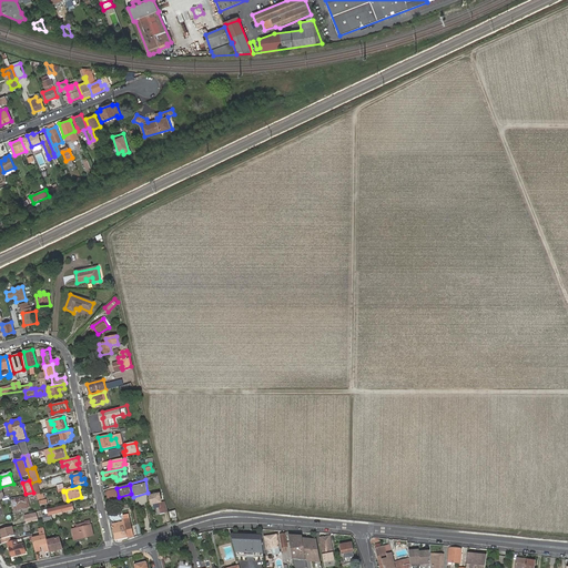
[(107,493),(109,506),(119,504),(115,490),(107,493)]
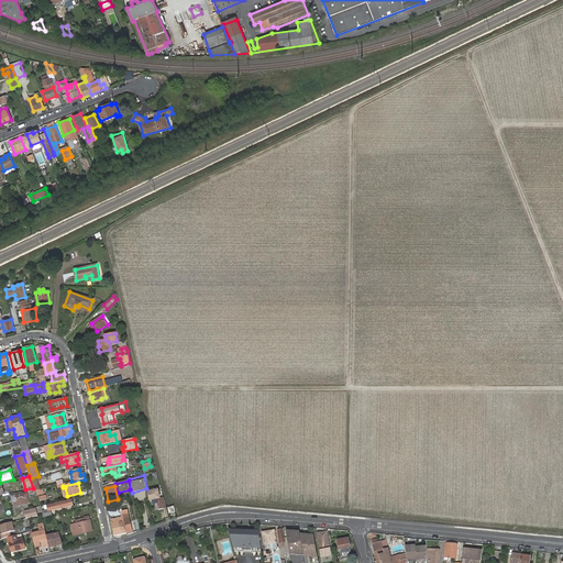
[(157,489),(147,492),(148,499),(152,499),(153,503),(157,501),(157,498),(156,494),(158,493),(157,489)]
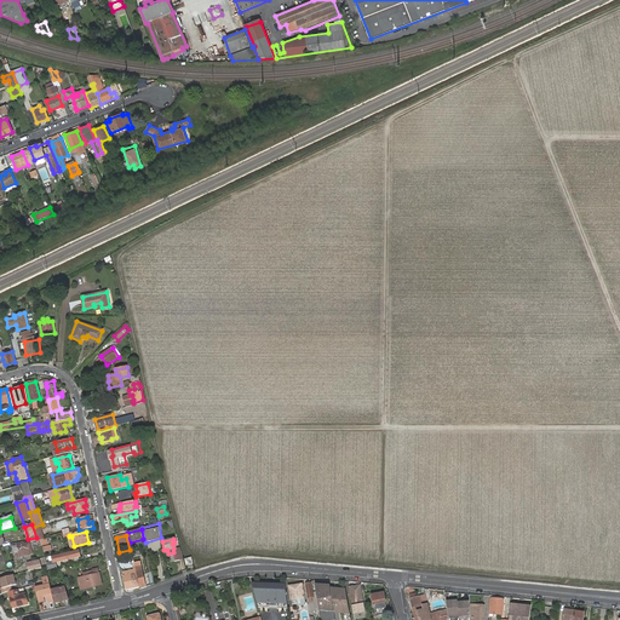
[(27,544),(17,546),(19,557),(29,555),(27,544)]
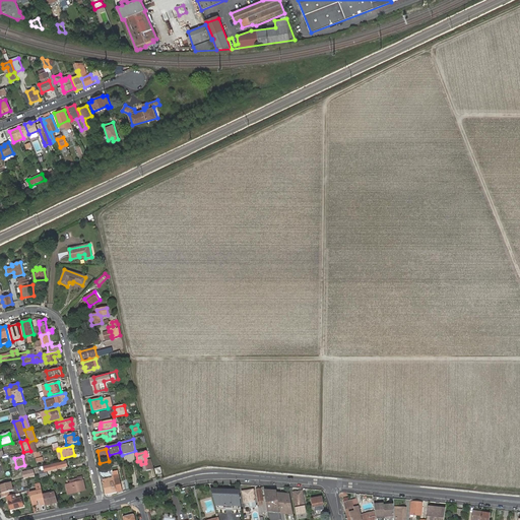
[(44,467),(45,470),(40,472),(42,477),(48,475),(47,472),(67,466),(66,462),(44,467)]
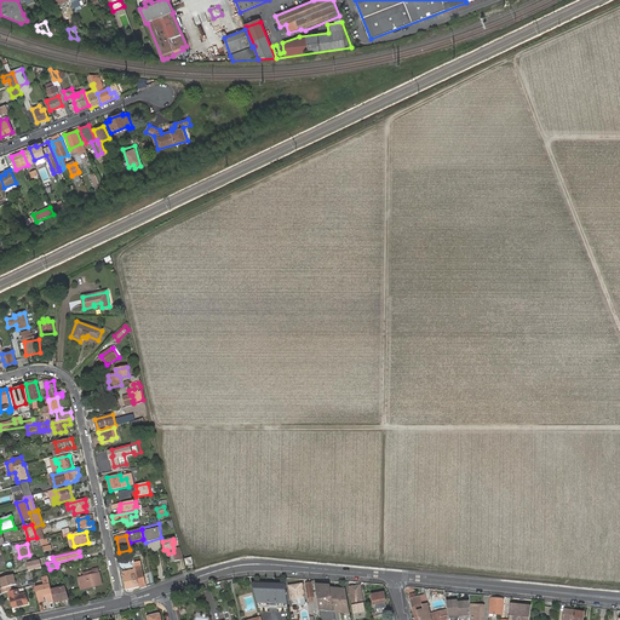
[(141,566),(135,567),(139,587),(145,586),(141,566)]
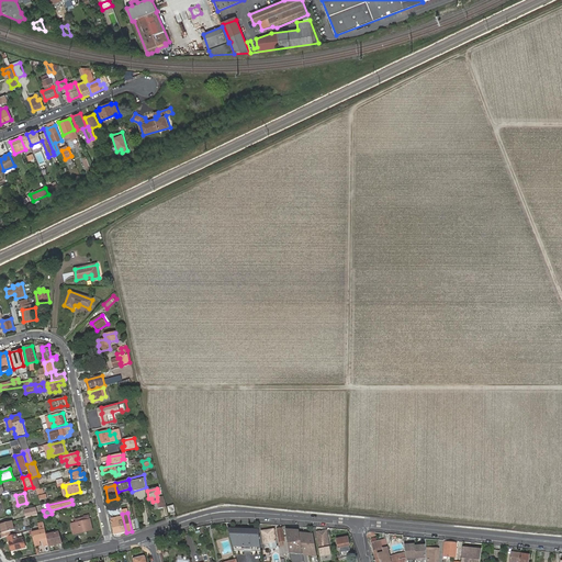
[(126,532),(122,514),(120,515),(120,517),(111,519),(114,535),(126,532)]
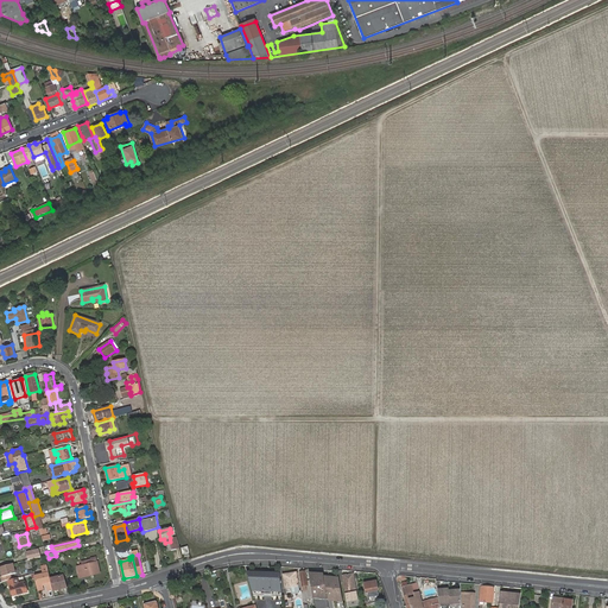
[(82,567),(78,568),(81,578),(99,574),(95,558),(90,559),(90,561),(92,564),(82,567)]
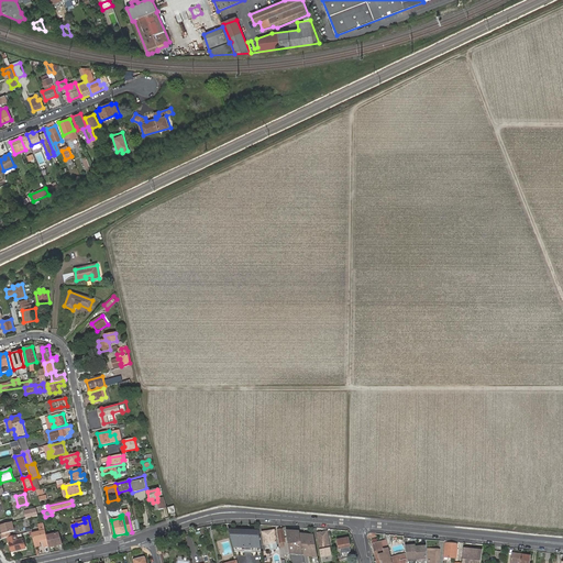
[(14,531),(12,522),(0,525),(0,526),(2,534),(1,534),(2,539),(7,538),(8,538),(11,537),(10,532),(14,531)]
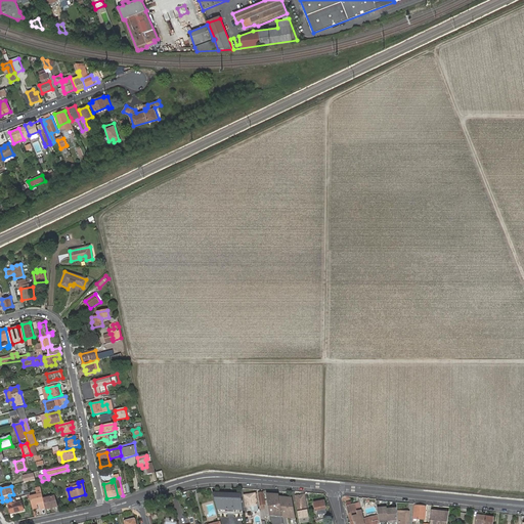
[(45,509),(43,499),(40,488),(35,489),(36,495),(30,496),(32,506),(36,505),(36,501),(38,501),(39,505),(40,510),(45,509)]
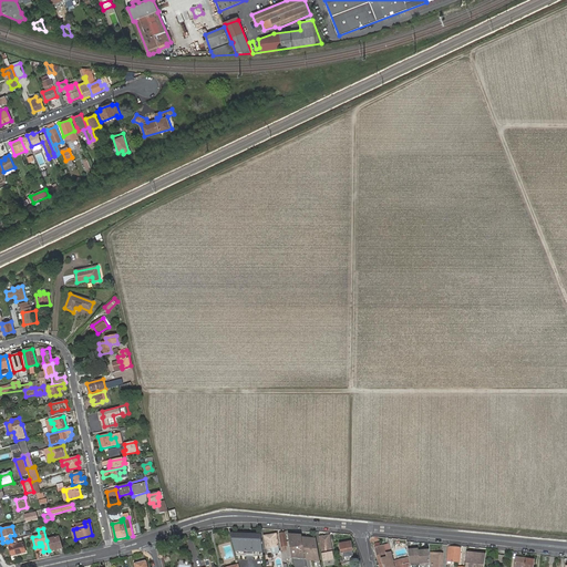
[(248,534),(230,533),(236,556),(251,556),(264,557),(261,534),(248,534)]
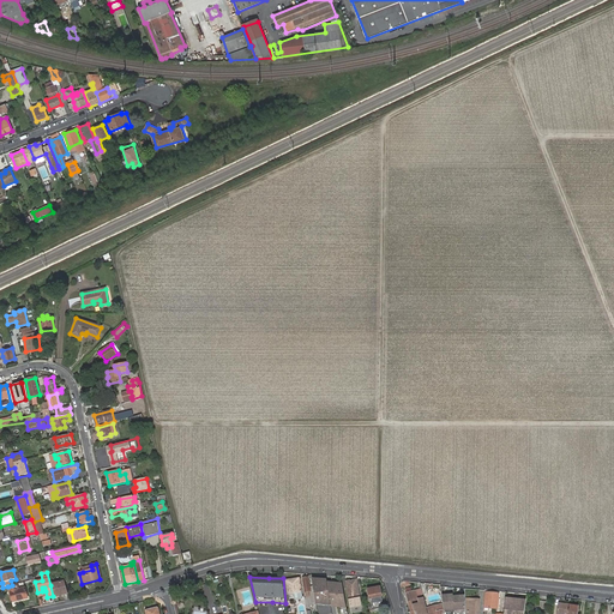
[(287,582),(289,595),(300,593),(298,579),(287,582)]
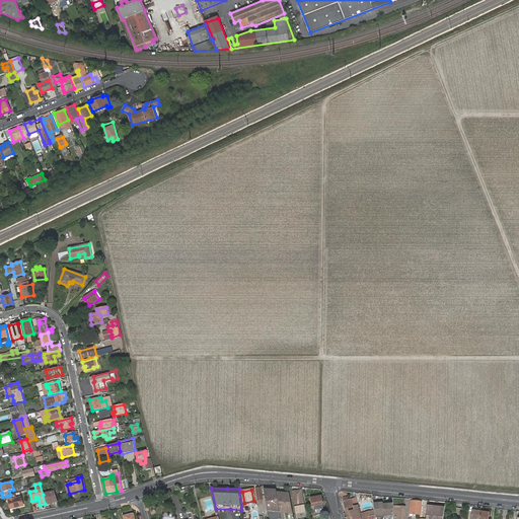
[(264,490),(267,511),(280,512),(279,508),(277,493),(276,491),(264,490)]
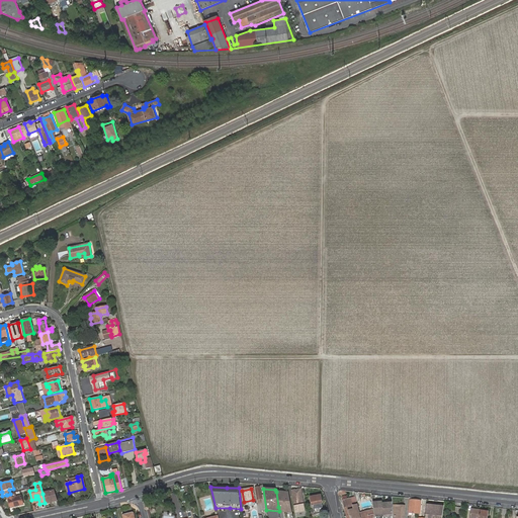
[(292,491),(294,506),(298,505),(298,502),(304,501),(301,489),(292,491)]
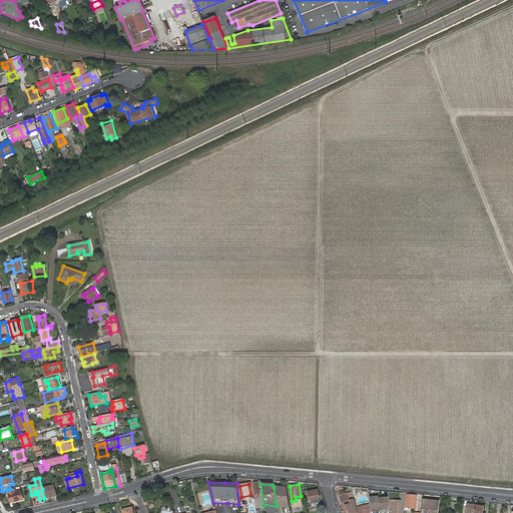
[(57,496),(54,486),(42,489),(44,498),(44,499),(57,496)]
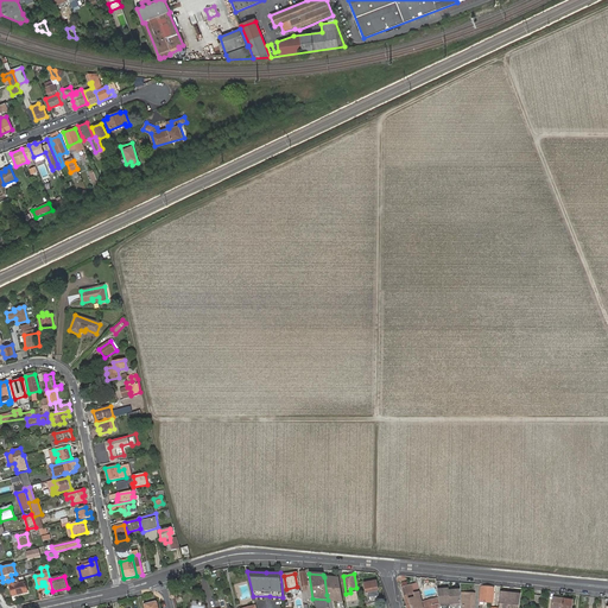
[(343,602),(339,578),(324,577),(327,595),(328,600),(328,601),(343,602)]
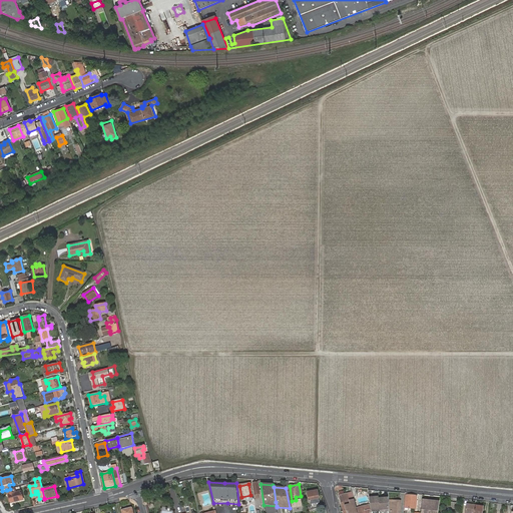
[(16,493),(14,488),(10,489),(7,490),(10,502),(11,503),(23,500),(21,491),(16,493)]
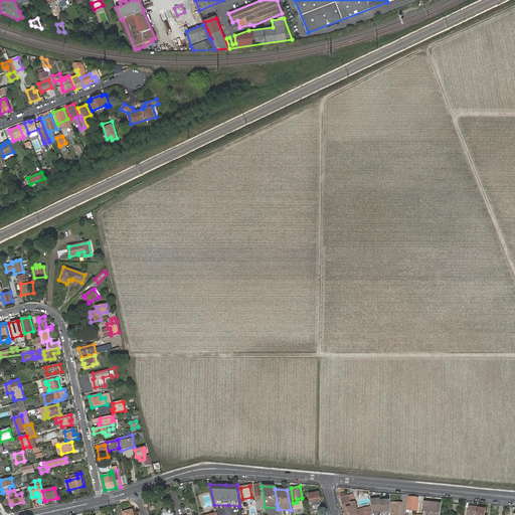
[(320,500),(318,492),(309,494),(310,502),(312,502),(313,506),(320,505),(319,501),(320,500)]
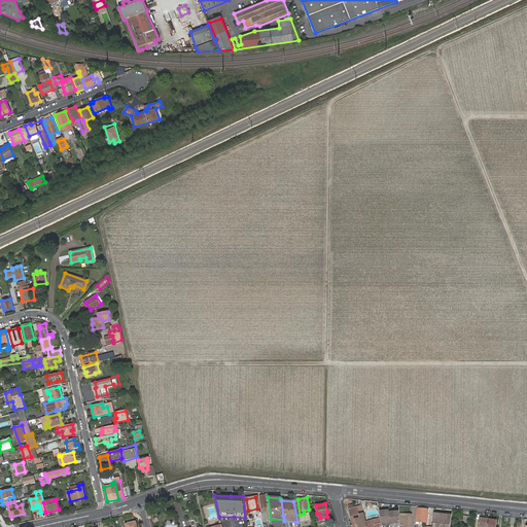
[(361,507),(349,511),(350,517),(353,517),(354,521),(359,519),(359,516),(363,515),(361,507)]
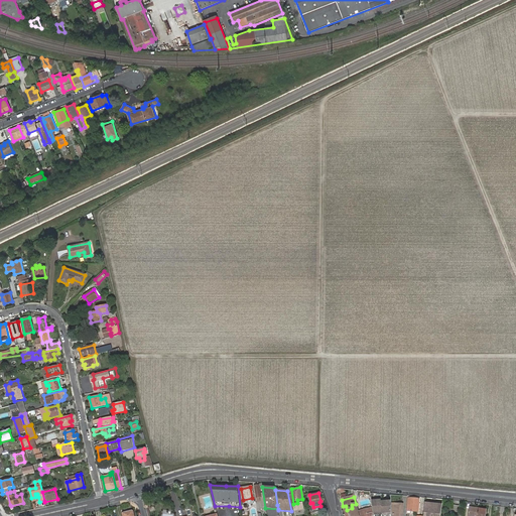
[(408,499),(407,511),(418,512),(419,499),(408,499)]
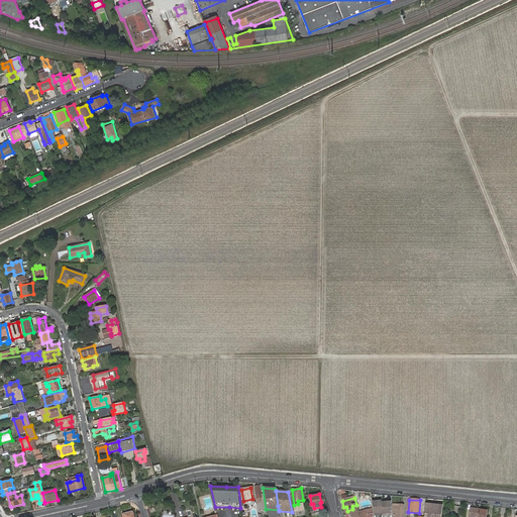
[(392,514),(390,503),(372,505),(373,516),(392,514)]
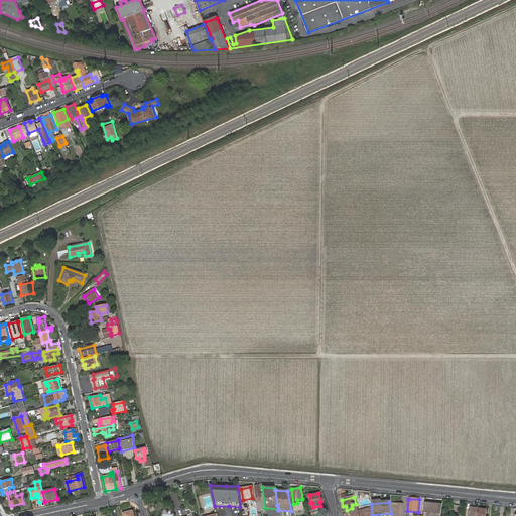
[(440,515),(442,506),(425,503),(423,515),(440,515)]
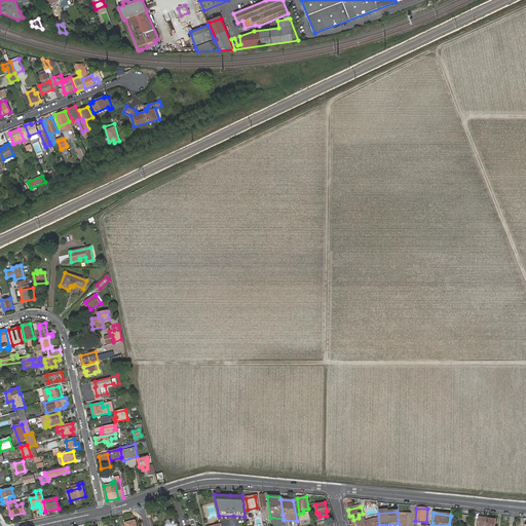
[(365,522),(363,514),(359,515),(359,518),(353,520),(354,524),(357,524),(365,522)]
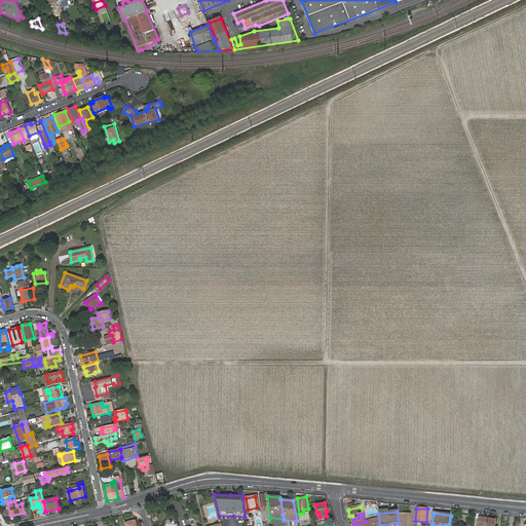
[(403,517),(399,516),(399,525),(409,525),(410,516),(406,516),(406,517),(402,516),(403,517)]
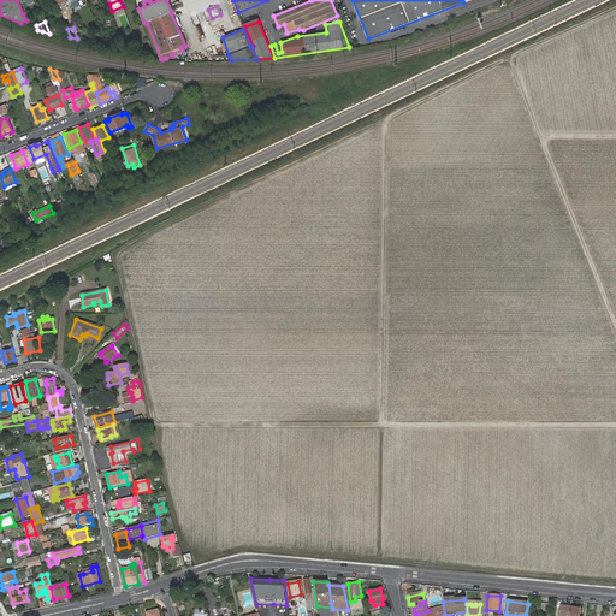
[(443,605),(428,610),(430,615),(444,615),(443,605)]
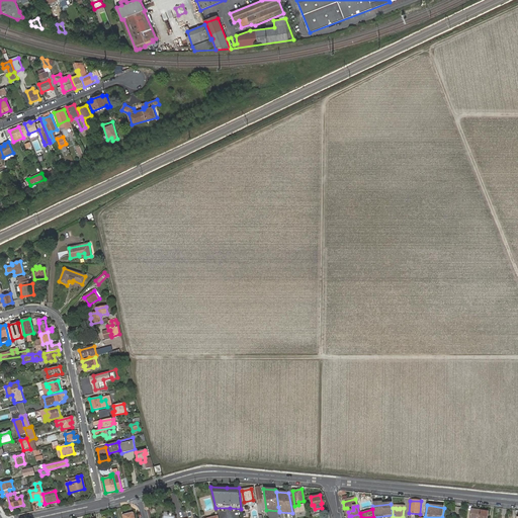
[(480,517),(482,511),(471,509),(469,517),(480,517)]
